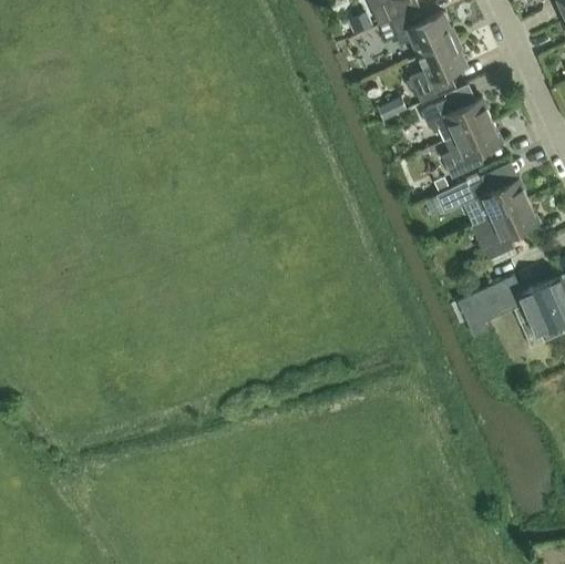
[(365,0),(377,26),(387,21),(417,8),(413,0),(365,0)]
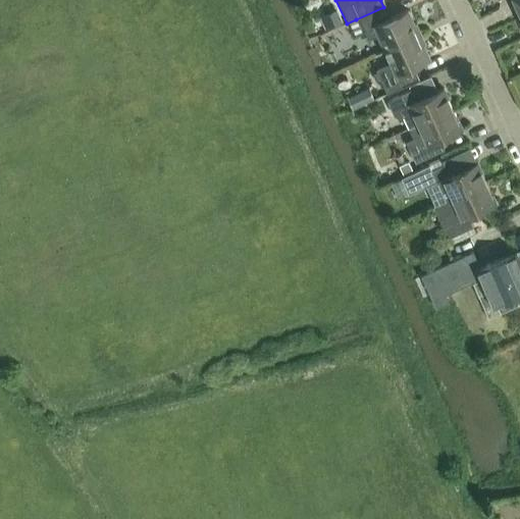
[(519,0),(511,0),(519,18),(519,0)]
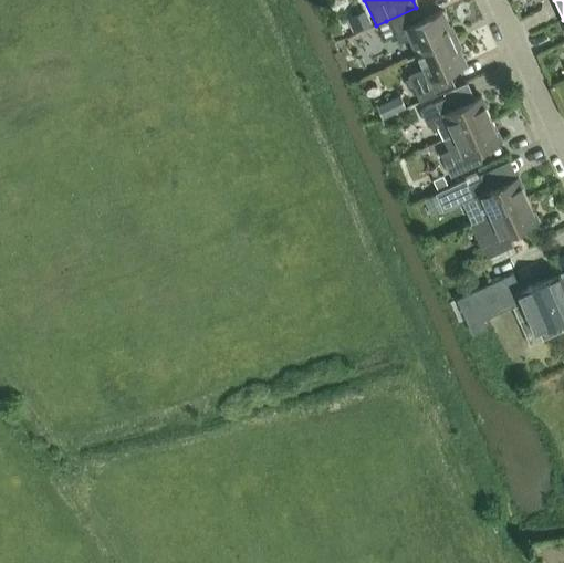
[(416,8),(386,21),(393,37),(398,47),(409,42),(416,56),(452,40),(440,14),(423,22),(416,8)]
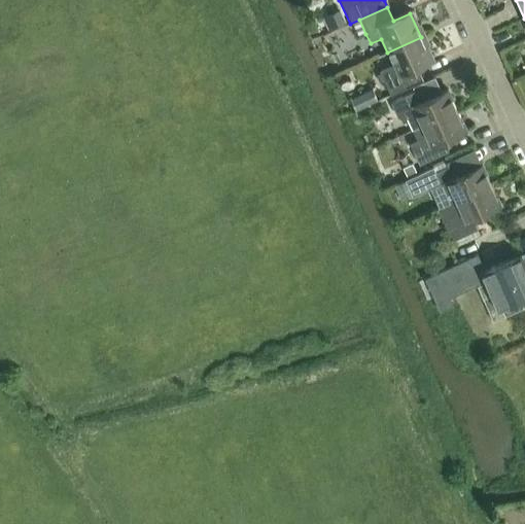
[(339,11),(321,20),(326,32),(344,24),(339,11)]
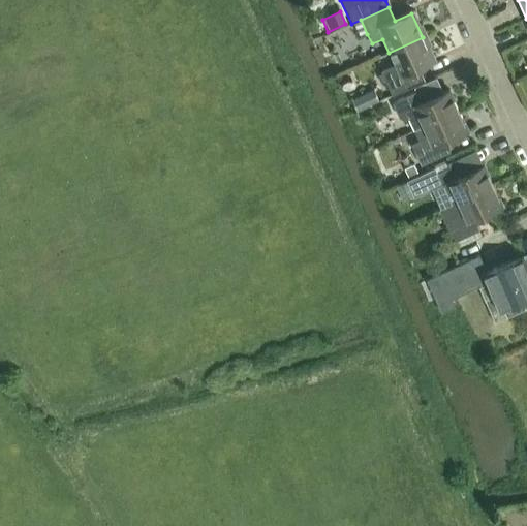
[(389,53),(395,66),(380,72),(385,84),(390,82),(396,95),(423,83),(416,69),(433,62),(423,37),(389,53)]
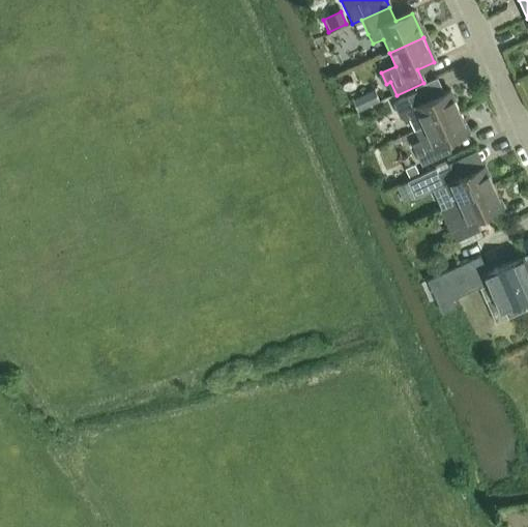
[(373,92),(359,97),(363,109),(377,104),(373,92)]
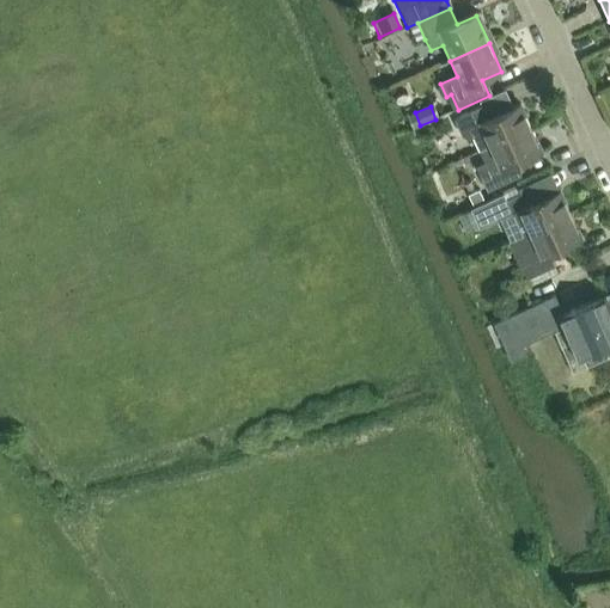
[(458,135),(458,134),(461,139),(468,141),(471,139),(479,154),(529,130),(518,106),(486,122),(480,109),(452,122),(458,135)]
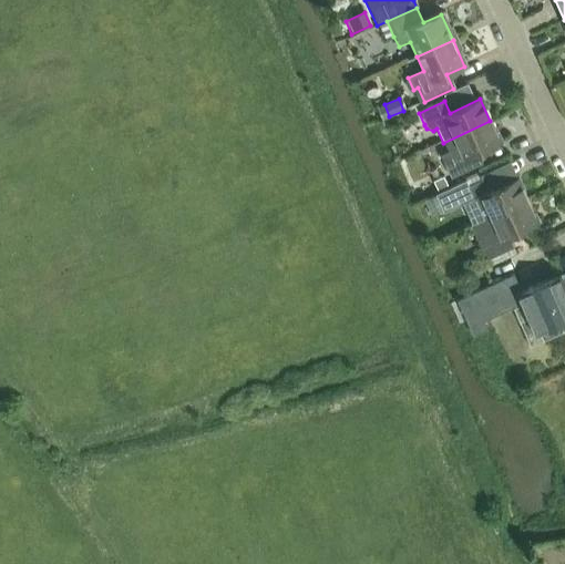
[(490,121),(443,143),(448,153),(440,157),(450,180),(475,168),(470,157),(500,143),(490,121)]
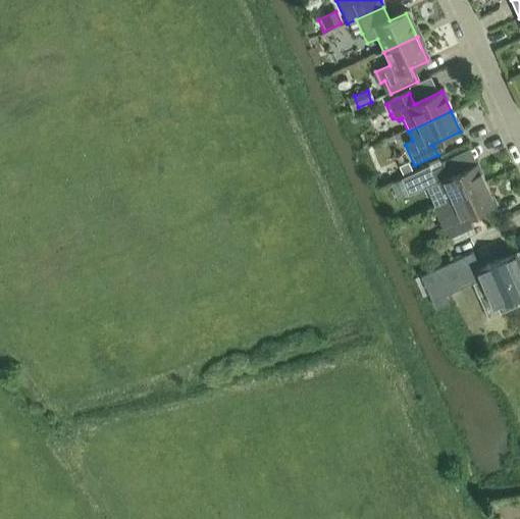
[(407,164),(398,168),(402,177),(411,173),(407,164)]
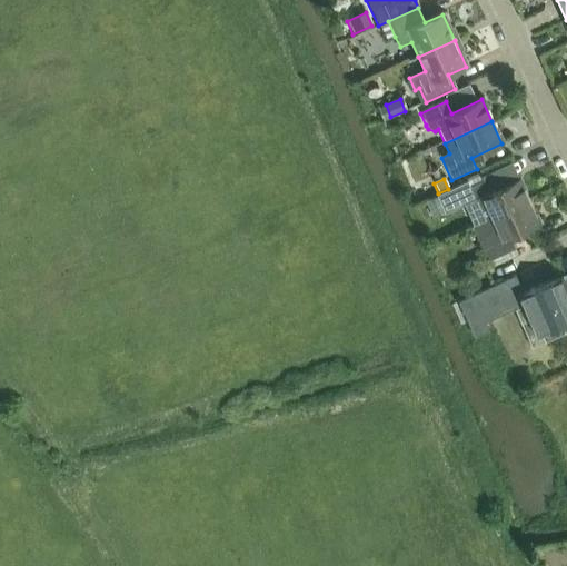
[(471,228),(528,202),(518,180),(488,194),(483,182),(458,194),(473,227),(471,228)]
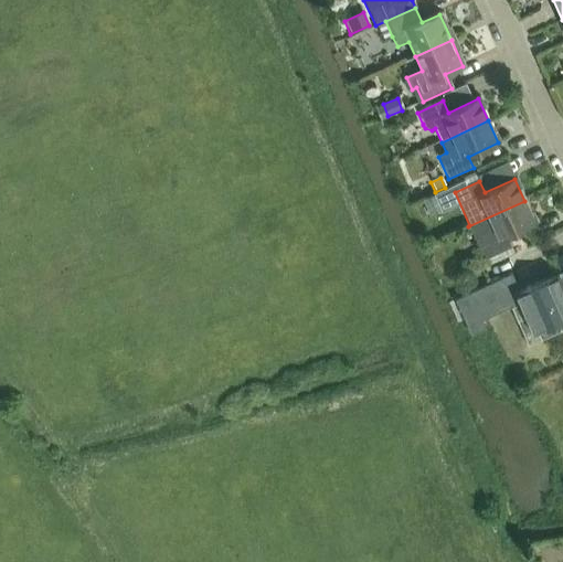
[(524,201),(468,226),(474,239),(476,239),(485,260),(510,248),(505,236),(535,223),(524,201)]
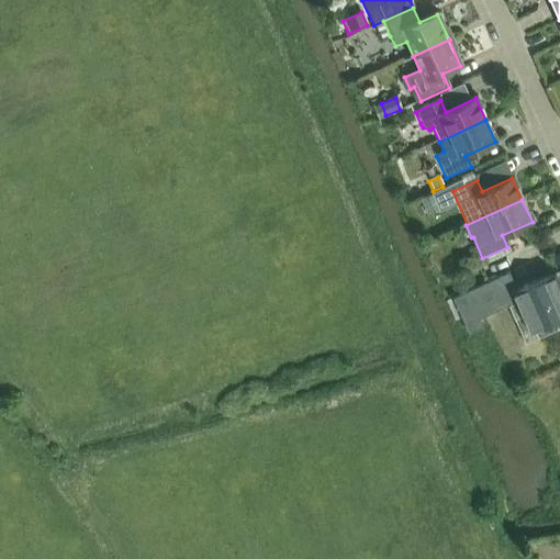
[(559,283),(556,274),(512,293),(529,333),(559,319),(559,283)]
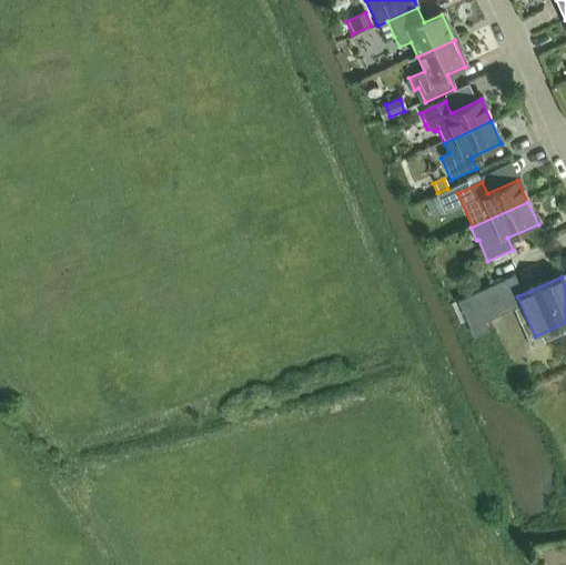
[(505,298),(496,301),(502,315),(512,311),(505,298)]
